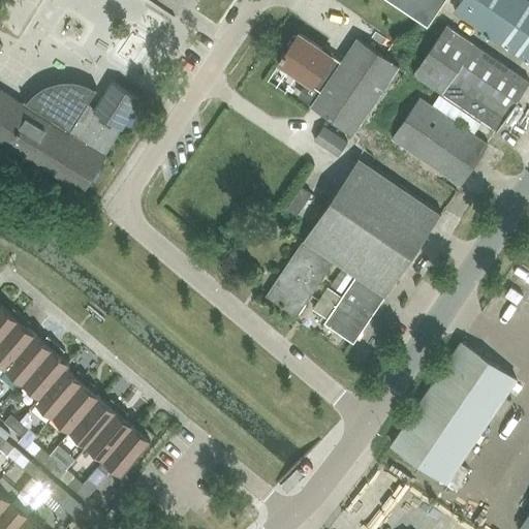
[(442,0),(393,0),(427,23),(442,0)]
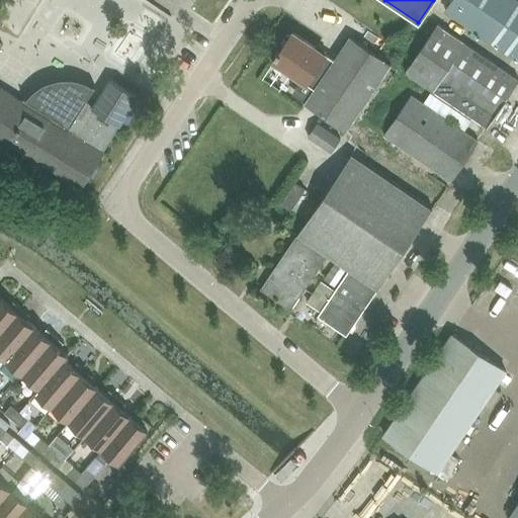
[(517,3),(513,0),(454,0),(446,13),(517,61),(517,3)]
